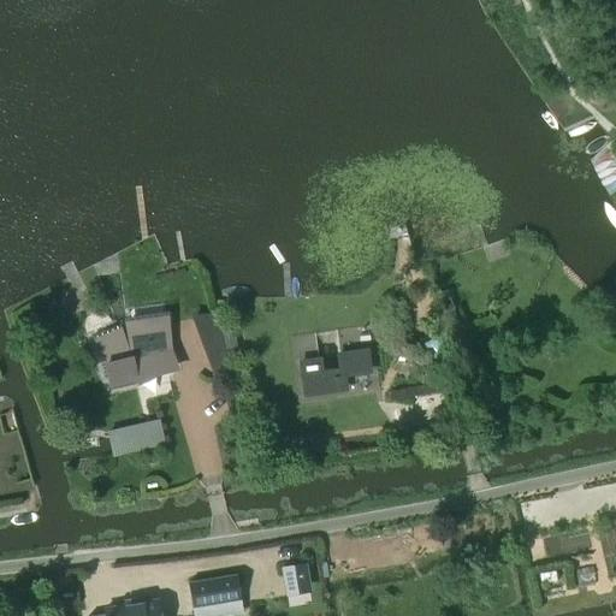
[(436,295),(443,313),(452,309),(445,291),(436,295)]
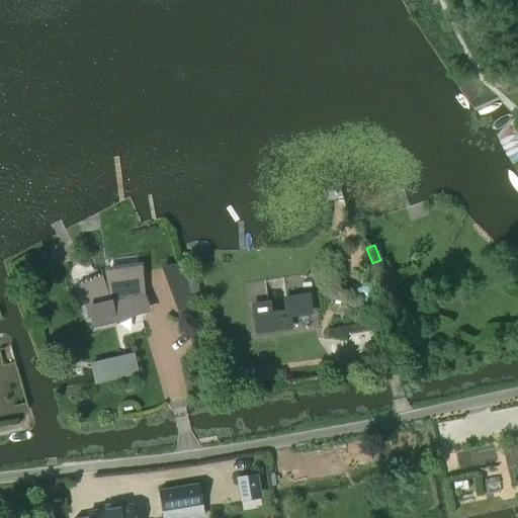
[(132,314),(131,310),(146,306),(142,295),(139,270),(105,274),(106,283),(101,284),(98,279),(79,287),(86,304),(92,329),(113,324),(111,318),(132,314)]
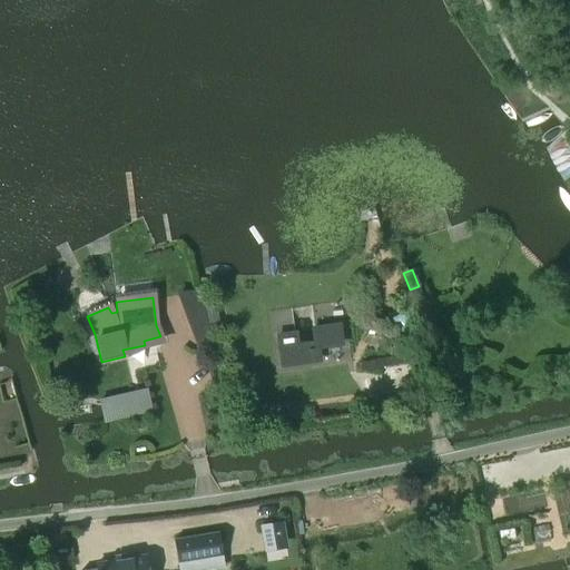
[(198,334),(207,332),(199,301),(180,305),(190,330),(190,331),(190,332),(192,332),(192,333),(193,333),(193,334),(194,334),(195,334),(196,334),(197,334),(198,334)]
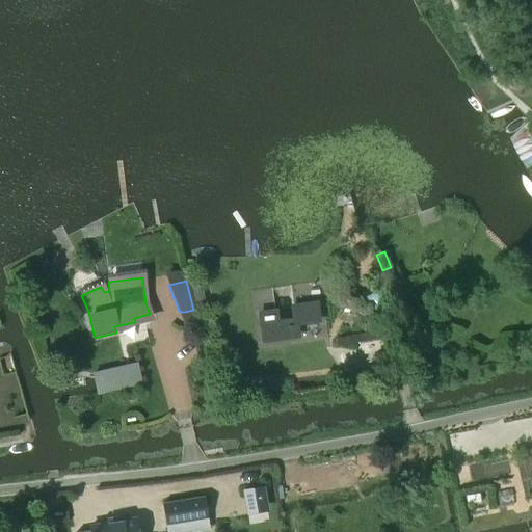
[(189,287),(193,303),(203,301),(200,285),(189,287)]
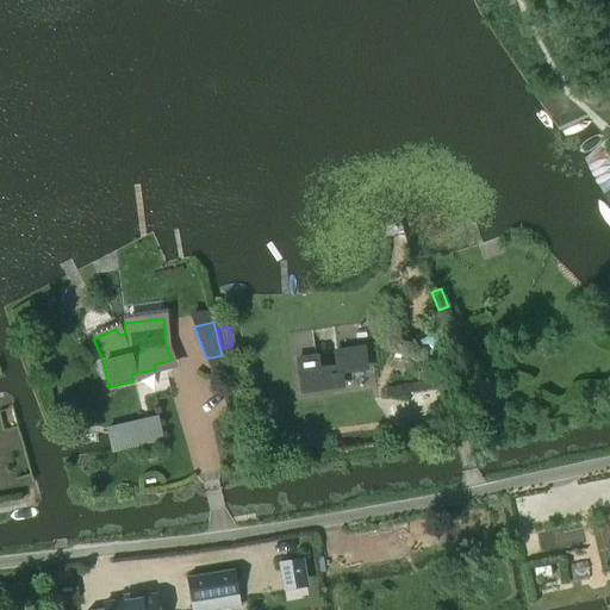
[(297,359),(302,392),(336,387),(335,374),(340,374),(340,372),(366,368),(362,348),(334,352),(336,365),(317,367),(316,356),(297,359)]
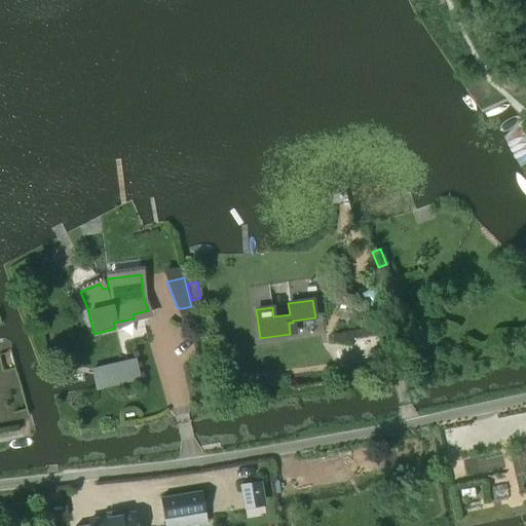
[(0,352),(0,367),(1,371),(14,368),(10,350),(0,352)]
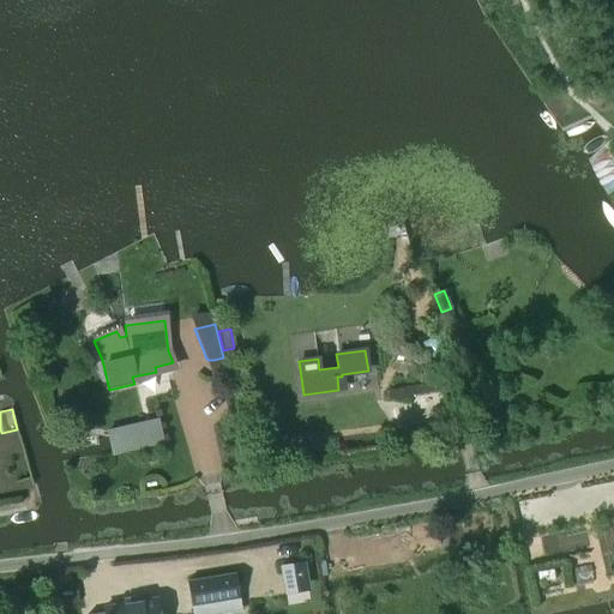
[(109,433),(115,455),(162,443),(157,421),(109,433)]
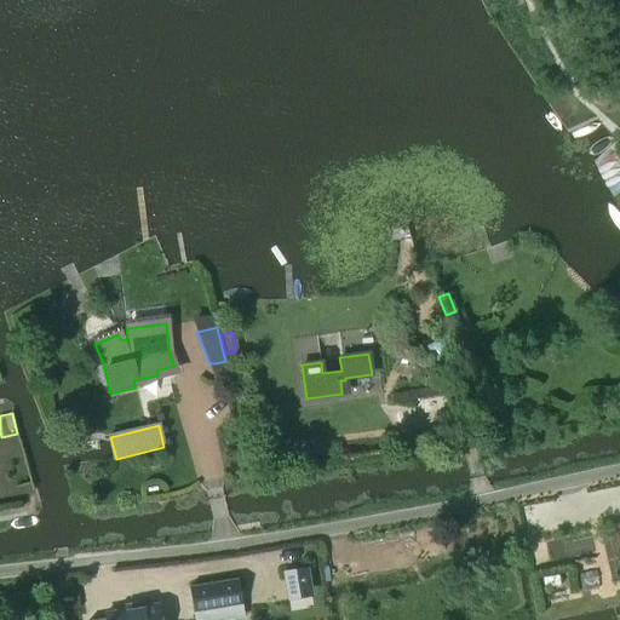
[(283,572),(287,593),(311,589),(308,567),(283,572)]
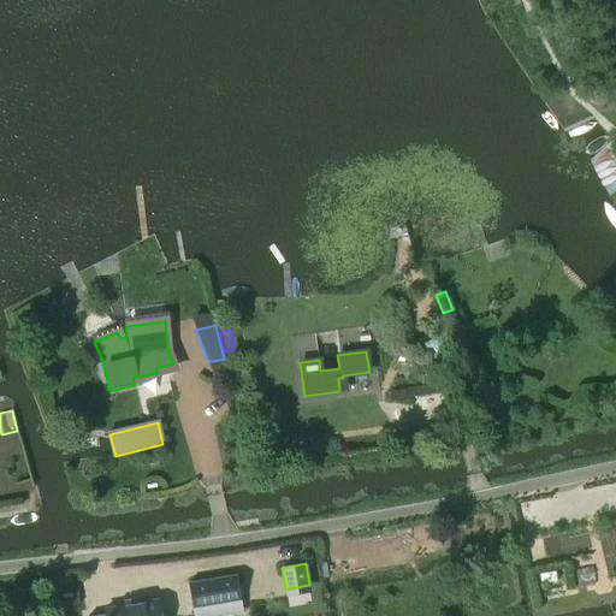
[(188,584),(191,608),(238,600),(235,576),(188,584)]
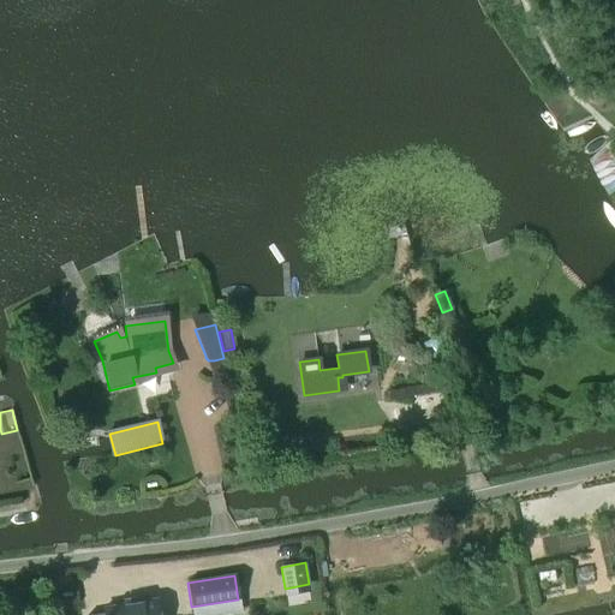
[(159,614),(156,599),(105,608),(105,614),(159,614)]
